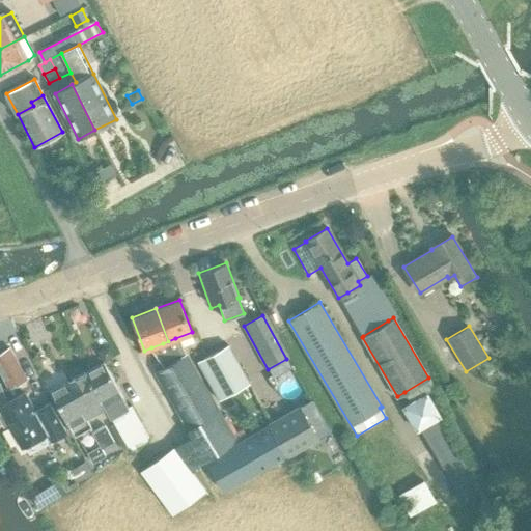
[(174,448),(141,472),(172,515),(191,502),(199,496),(205,492),(192,472),(206,463),(222,491),(254,472),(238,443),(233,435),(219,412),(213,401),(185,354),(175,338),(168,341),(163,343),(151,347),(152,350),(163,367),(154,372),(188,430),(186,431),(190,437),(174,448)]
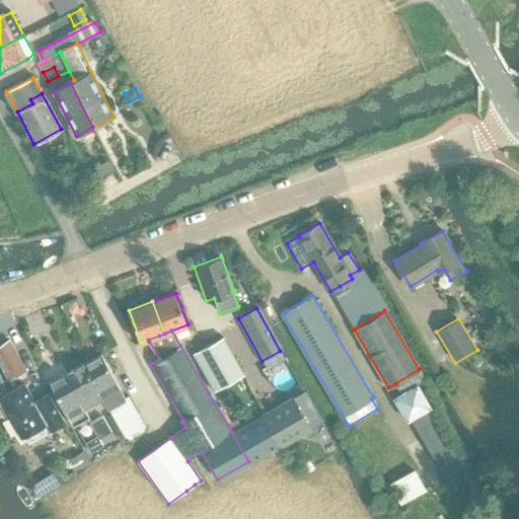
[(244,375),(224,338),(195,353),(215,390),(244,375)]
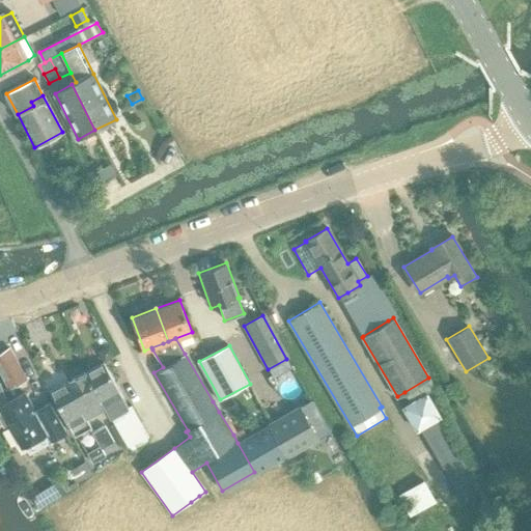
[(108,346),(98,353),(104,362),(113,357),(108,346)]
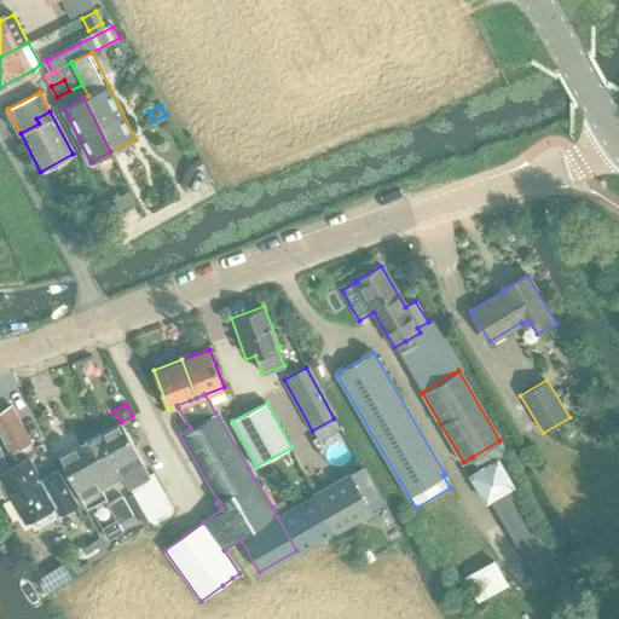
[(9,406),(0,410),(0,434),(15,463),(35,452),(9,406)]
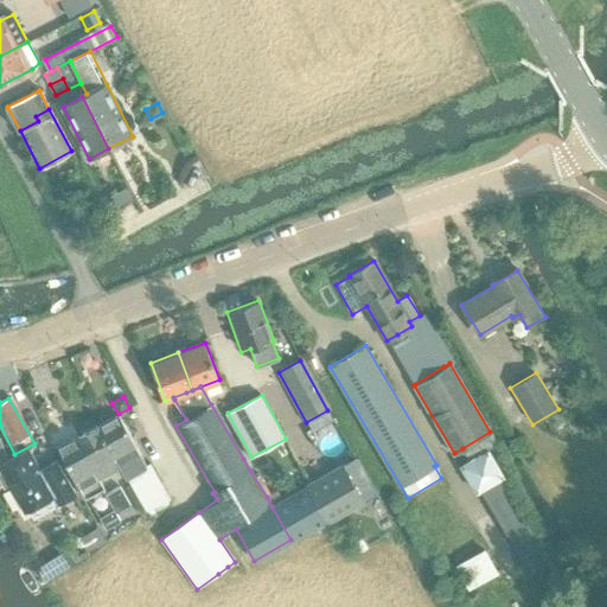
[(117,415),(96,427),(119,467),(126,478),(146,466),(117,415)]
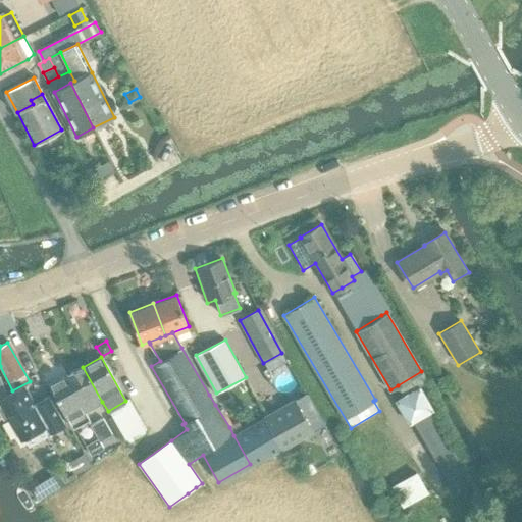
[(83,367),(65,376),(85,411),(102,402),(83,367)]
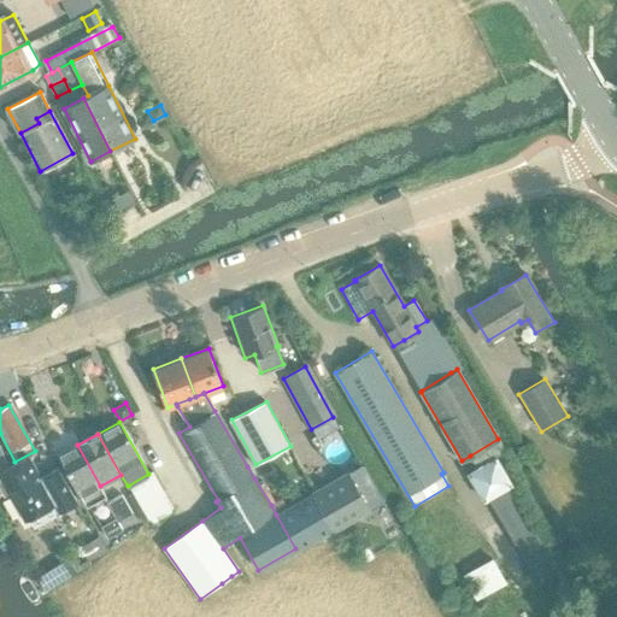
[(498,439),(470,456),(477,466),(494,457),(505,451),(498,439)]
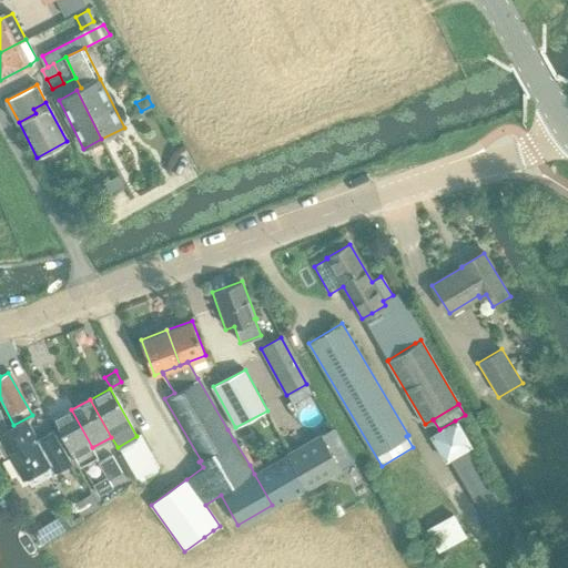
[(71,409),(52,421),(79,467),(98,457),(92,447),(71,409)]
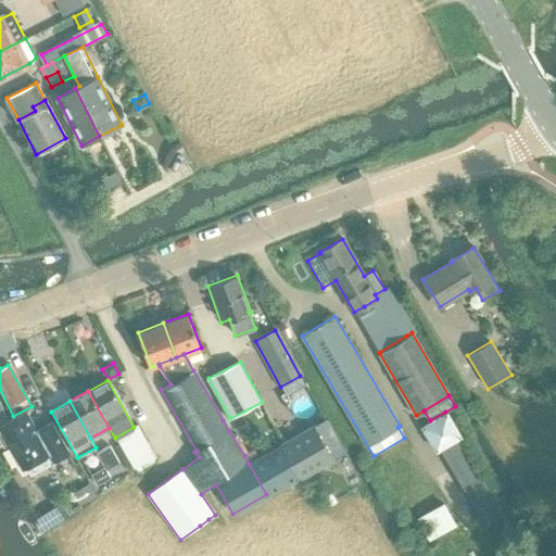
[(436,452),(462,437),(445,412),(430,420),(420,427),(436,452)]
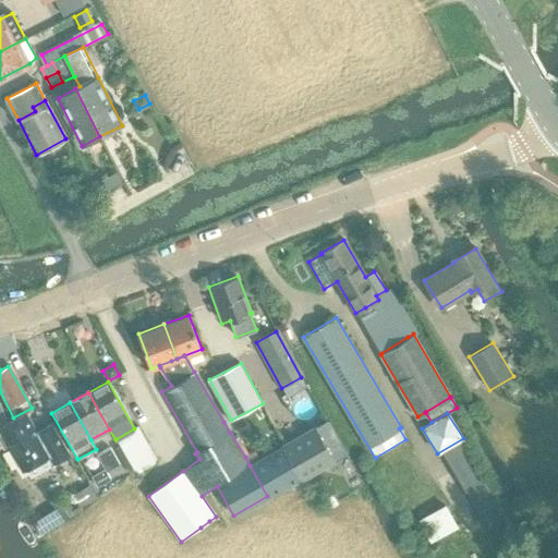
[(70,459),(55,428),(39,435),(28,414),(0,428),(22,473),(26,471),(31,478),(70,459)]
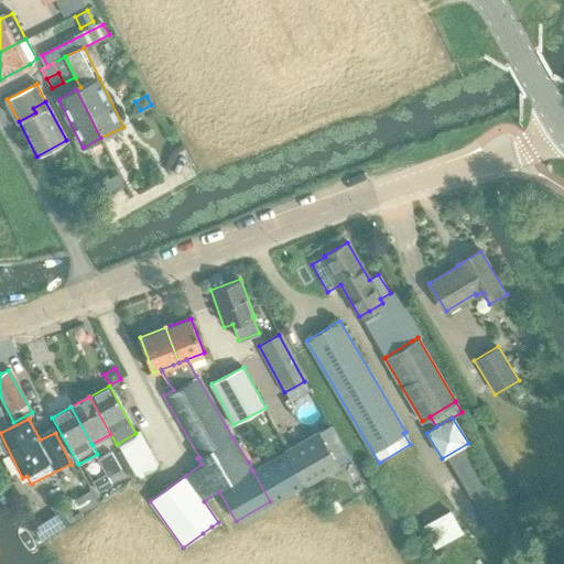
[(289,451),(285,453),(303,484),(336,465),(348,458),(331,427),(318,434),(289,451)]
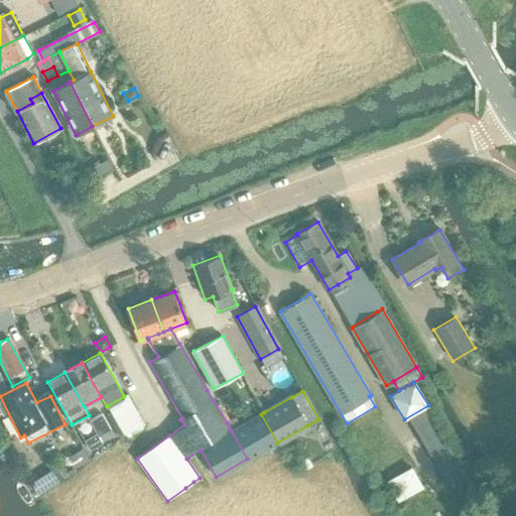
[(124,396),(107,406),(111,413),(123,436),(126,434),(141,426),(144,424),(127,395),(124,396)]
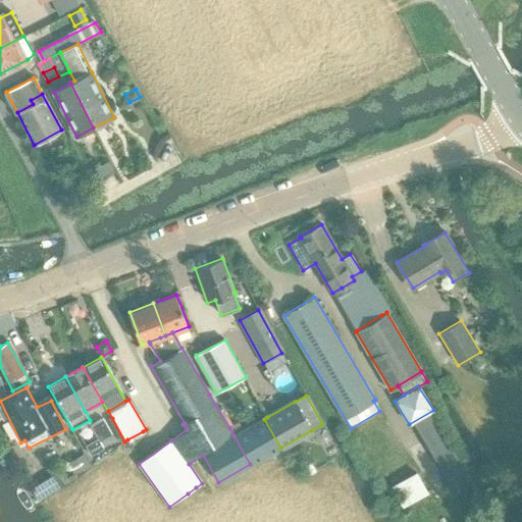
[(423,419),(415,424),(455,491),(463,486),(472,481),(431,414),(423,419)]
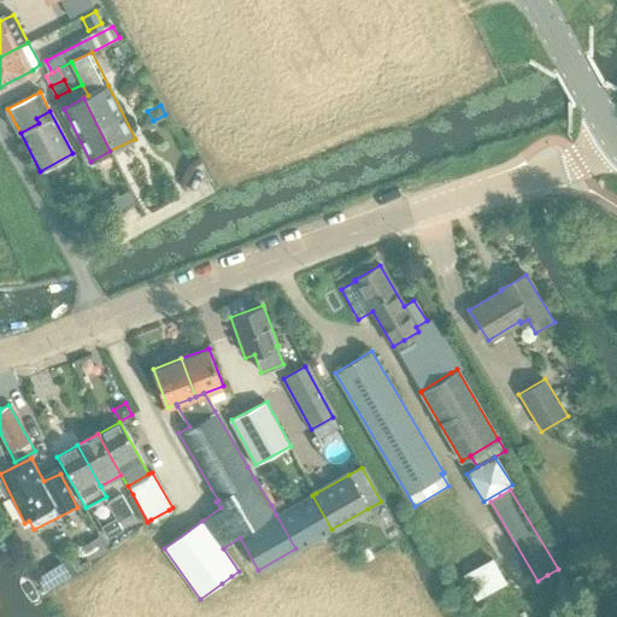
[(133,494),(127,498),(142,524),(147,522),(133,494)]
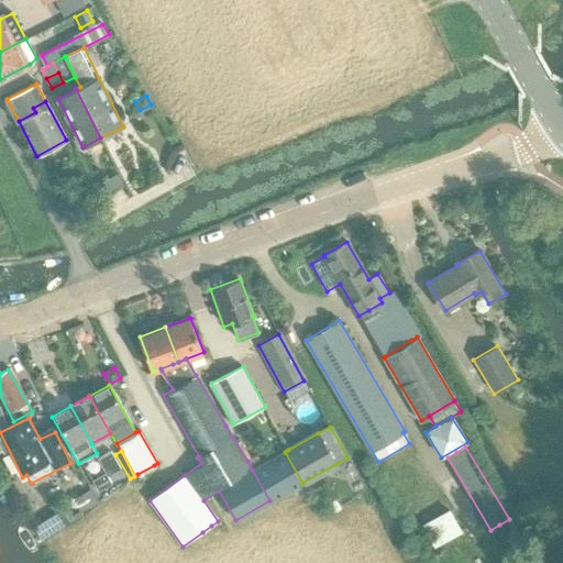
[(256,455),(247,461),(252,470),(269,500),(289,489),(302,483),(285,452),(273,459),(263,464),(256,455)]
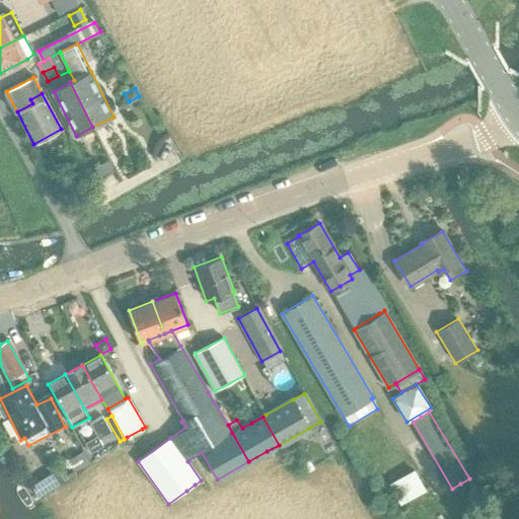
[(102,418),(90,425),(97,437),(98,440),(110,433),(102,418)]
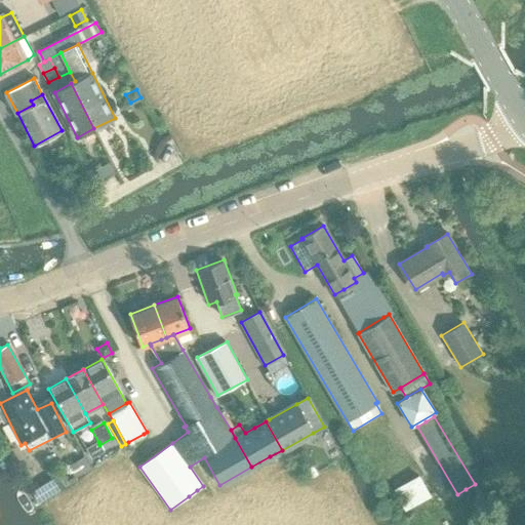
[(98,442),(86,449),(91,458),(104,452),(99,445),(98,442)]
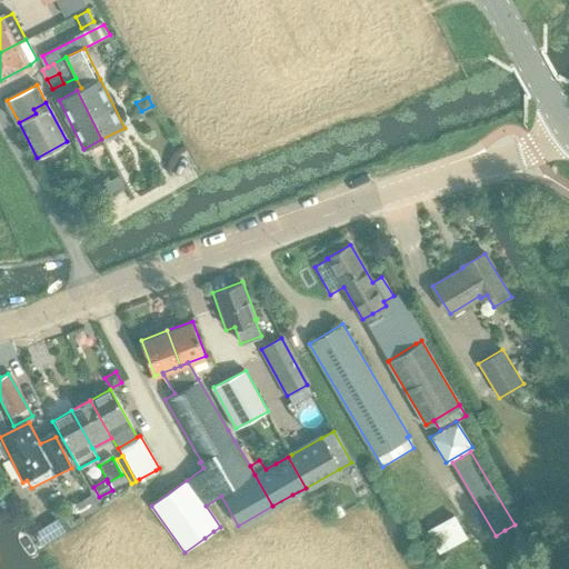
[(99,509),(90,496),(76,505),(83,518),(99,509)]
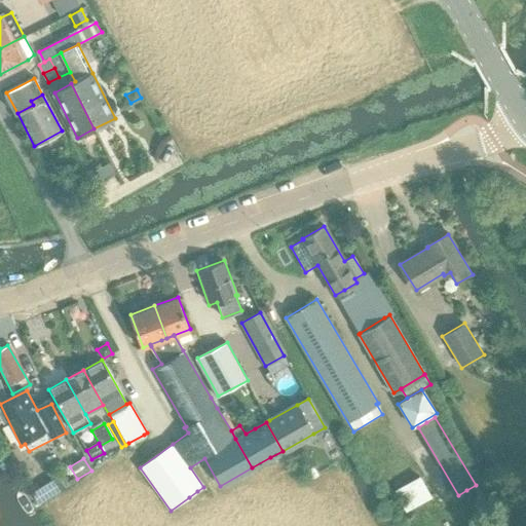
[(407,509),(428,495),(418,478),(396,490),(407,509)]
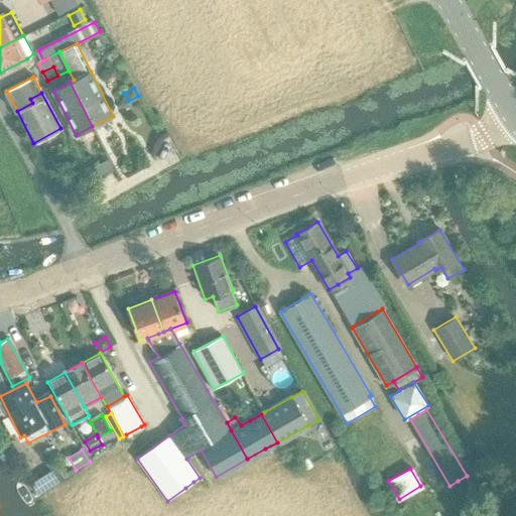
[(50,471),(34,482),(40,493),(57,483),(50,471)]
